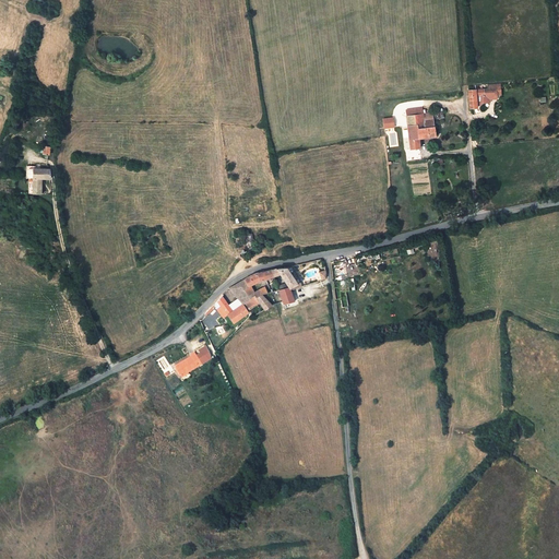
[(468,91),(470,93),(470,108),(477,107),(477,100),(488,100),(488,95),(496,95),(495,83),(485,84),(485,90),(468,91)]
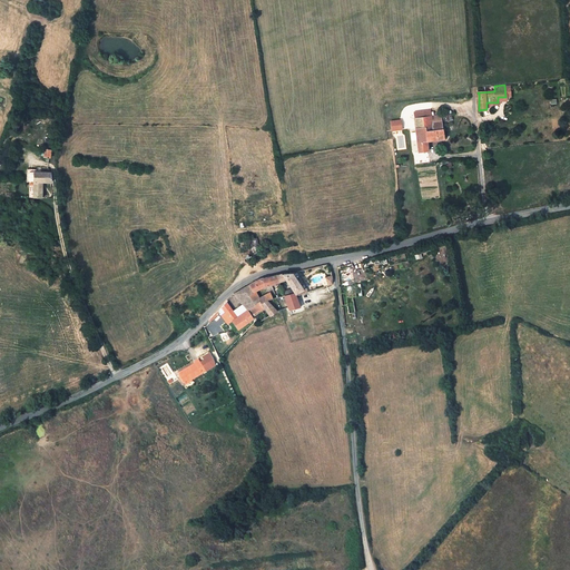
[(425,128),(426,141),(443,139),(443,131),(453,130),(453,126),(443,127),(442,123),(452,120),(451,114),(449,114),(440,115),(430,117),(423,117),(424,129),(425,128)]
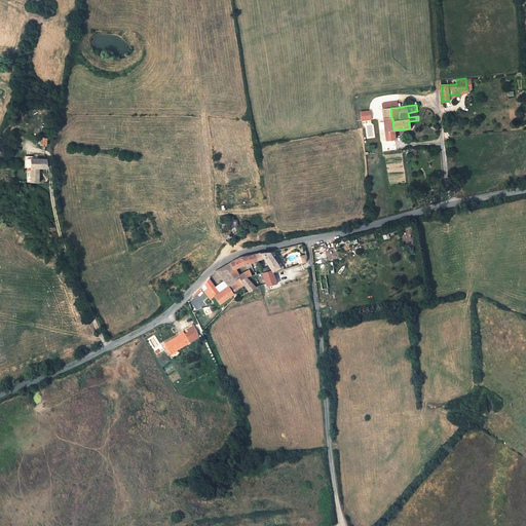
[(390,108),(382,109),(386,141),(395,140),(393,130),(392,118),(391,119),(390,108)]
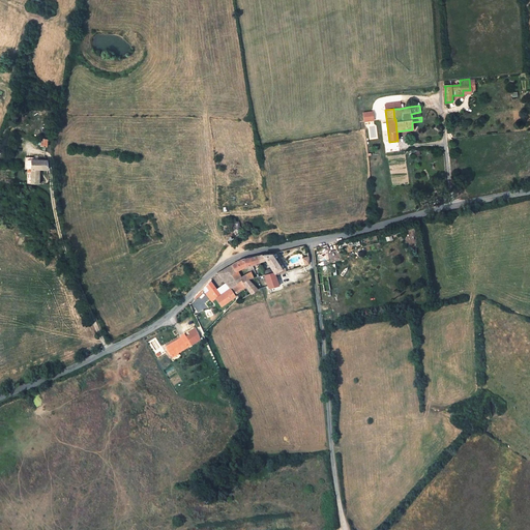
[(362,113),(363,121),(374,120),(373,112),(362,113)]
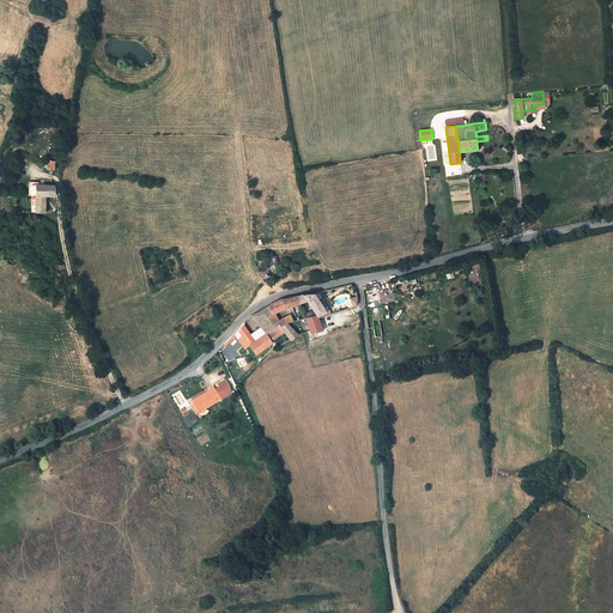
[(37,190),(36,212),(46,212),(46,196),(55,196),(54,186),(36,186),(36,182),(29,182),(29,190),(34,192),(34,190),(37,190)]
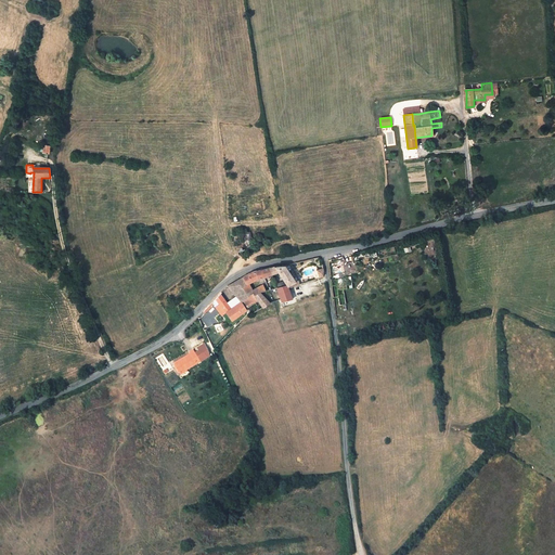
[(255,246),(262,244),(258,228),(234,235),(239,252),(255,246)]
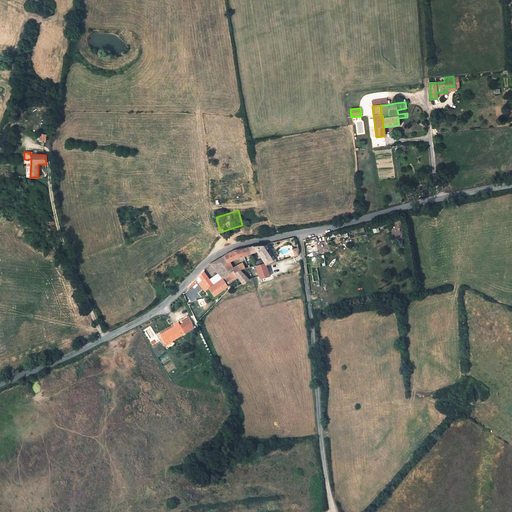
[(251,246),(247,247),(249,251),(251,256),(253,254),(257,252),(262,260),(255,262),(255,265),(264,262),(266,266),(273,264),(278,262),(275,257),(266,243),(261,244),(260,245),(253,246),(251,246)]
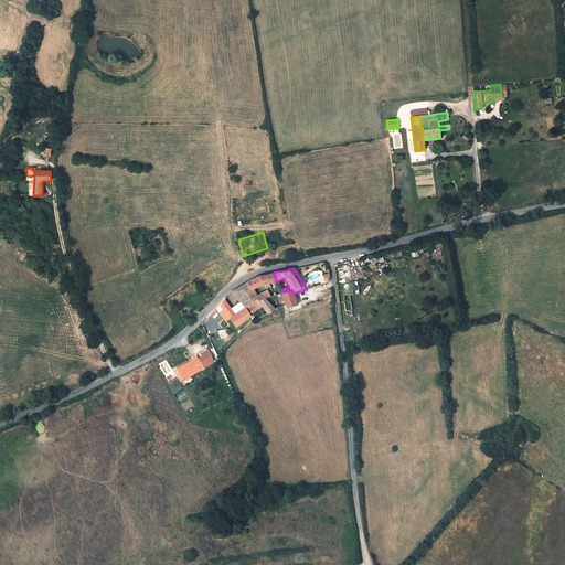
[(275,277),(273,273),(258,276),(243,285),(232,291),(238,298),(252,290),(262,284),(275,277)]
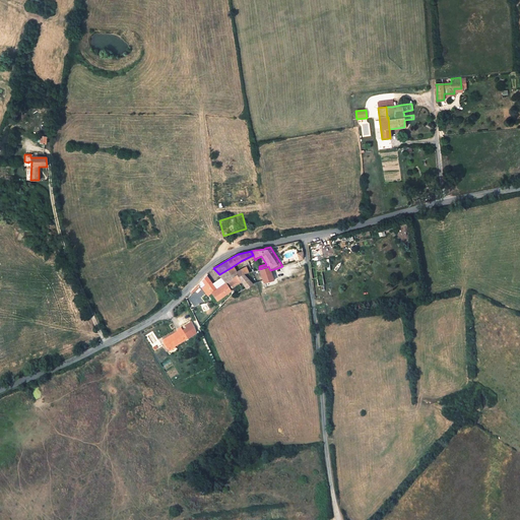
[(325,261),(314,263),(318,286),(320,286),(321,291),(324,290),(322,271),(325,270),(324,267),(326,266),(325,261)]
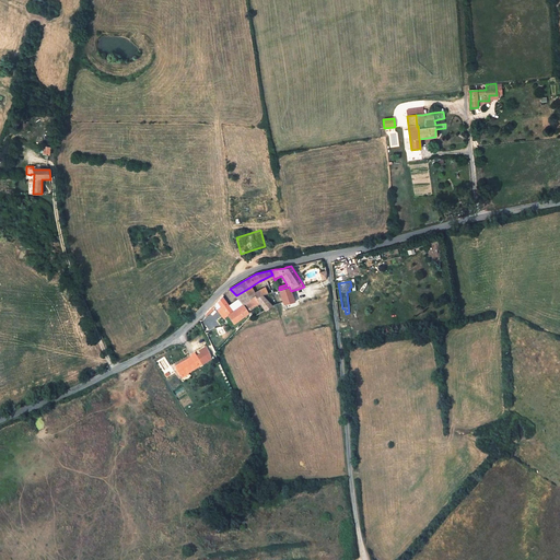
[(254,293),(256,295),(258,298),(263,294),(268,293),(264,284),(254,293)]
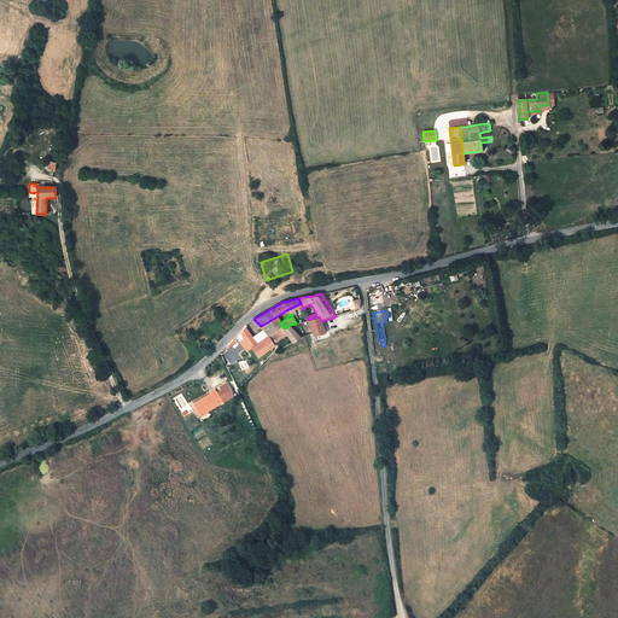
[(319,316),(308,320),(312,328),(322,325),(321,321),(319,316)]
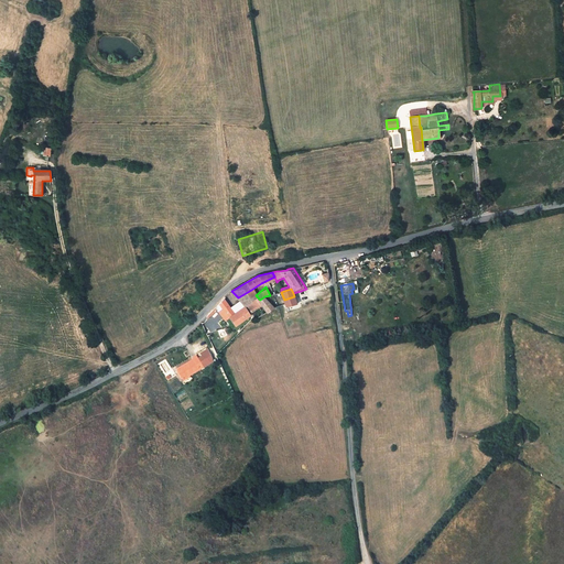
[(256,295),(251,290),(238,297),(245,305),(246,305),(258,297),(256,295)]
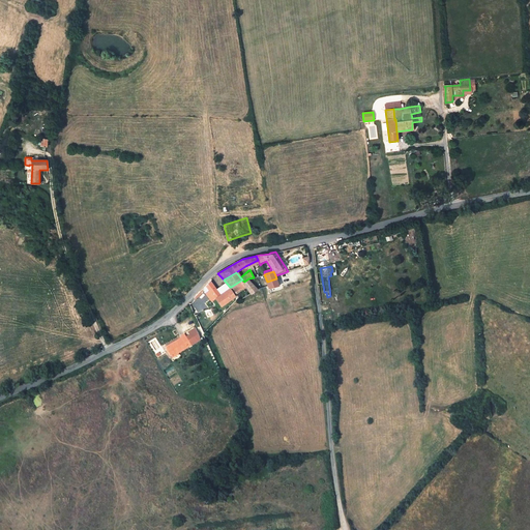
[(242,280),(231,287),(235,293),(246,287),(251,293),(252,295),(254,294),(253,292),(258,289),(248,278),(244,282),(242,280)]
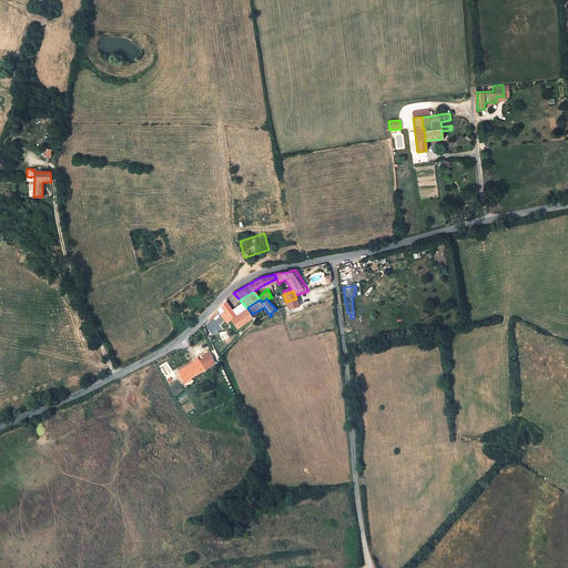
[(296,298),(286,302),(287,306),(288,308),(300,305),(296,298)]
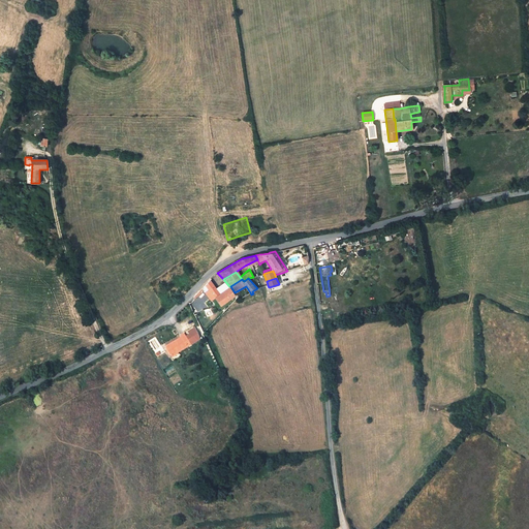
[(235,296),(228,288),(220,293),(210,281),(206,285),(209,289),(204,293),(209,301),(214,298),(220,305),(235,296)]
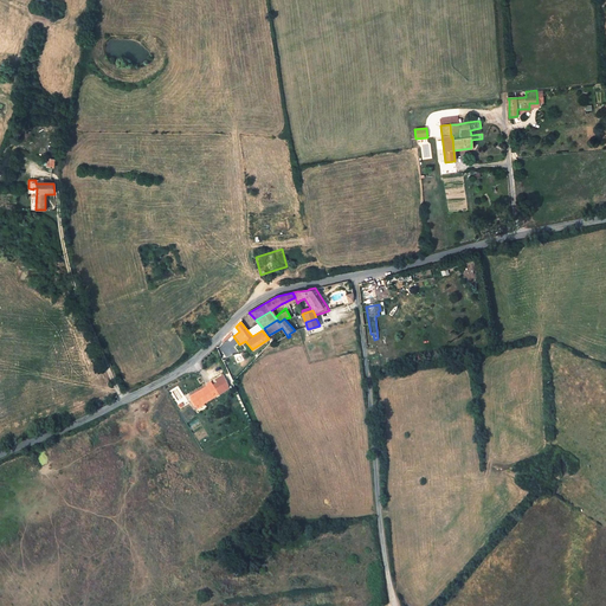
[(216,384),(212,385),(217,395),(229,389),(221,375),(214,380),(216,384)]
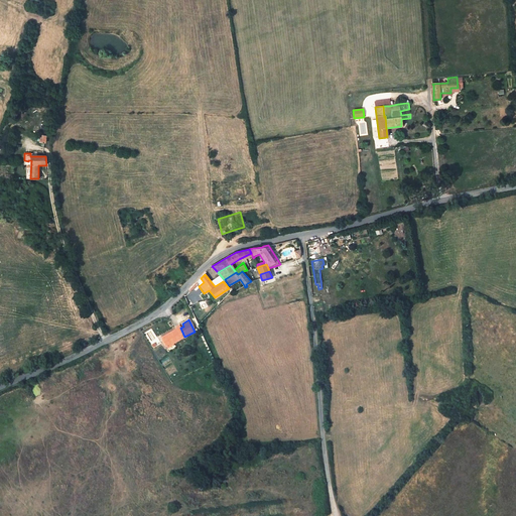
[(174,330),(161,336),(165,345),(184,337),(180,328),(178,325),(173,327),(174,330)]
